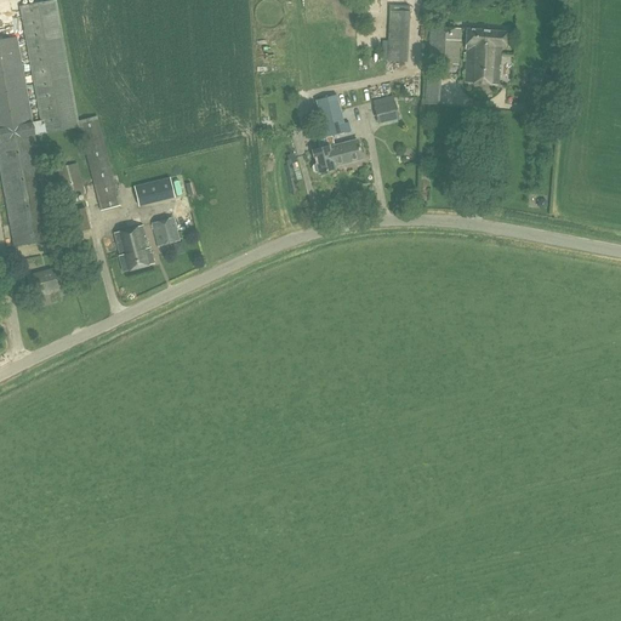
[(52,0),(20,6),(21,18),(24,18),(45,134),(79,129),(101,211),(120,205),(97,117),(79,121),(55,0),(52,0)]
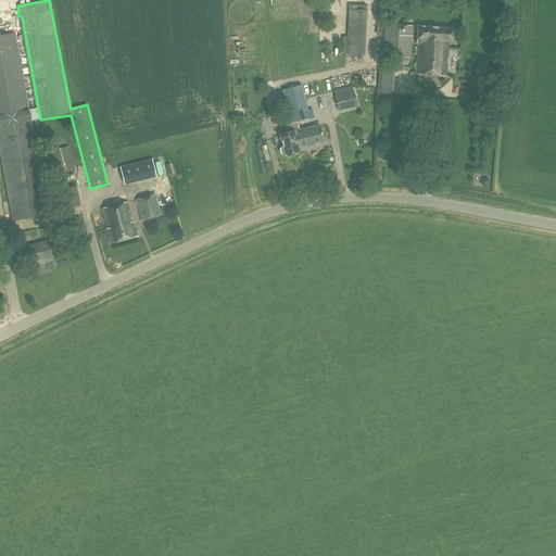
[(349,10),(345,54),(364,55),(367,11),(349,10)]
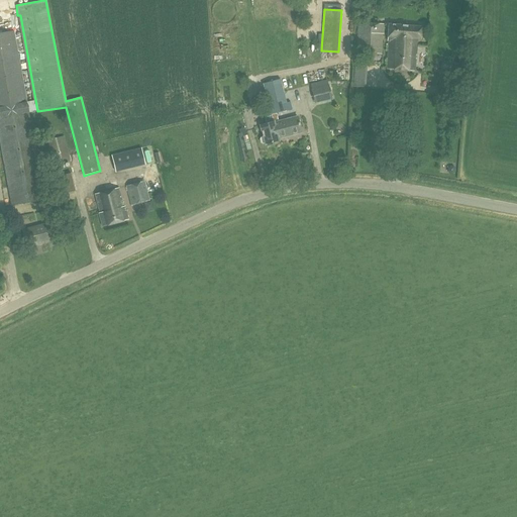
[(28,113),(37,111),(20,15),(17,15),(10,16),(13,31),(0,33),(0,141),(12,205),(44,199),(28,113)]
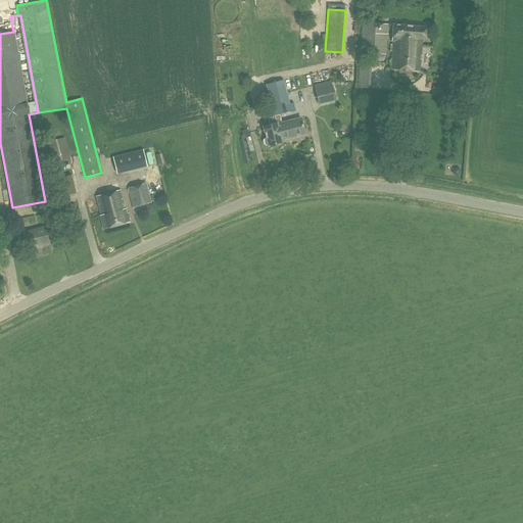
[(361,54),(386,55),(386,35),(389,35),(388,25),(362,24),(361,54)]
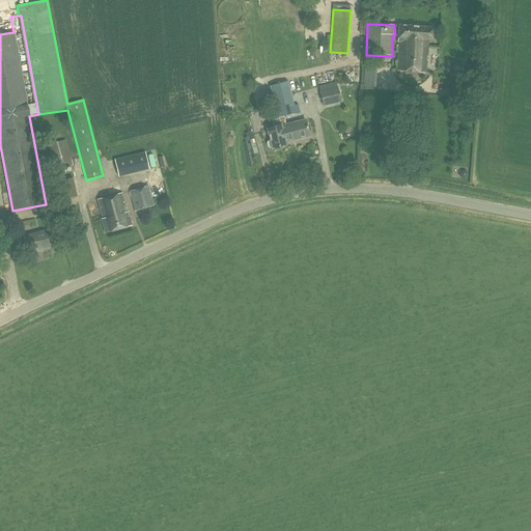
[(431,39),(432,27),(398,25),(397,42),(399,42),(397,71),(426,74),(428,39),(431,39)]
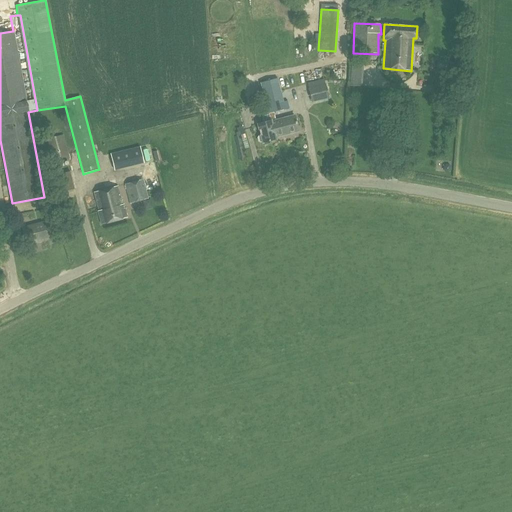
[(283,102),(280,91),(277,79),(261,83),(268,113),(270,121),(271,121),(275,137),(298,131),(294,116),(276,120),(273,112),(289,108),(287,101),(283,102)]
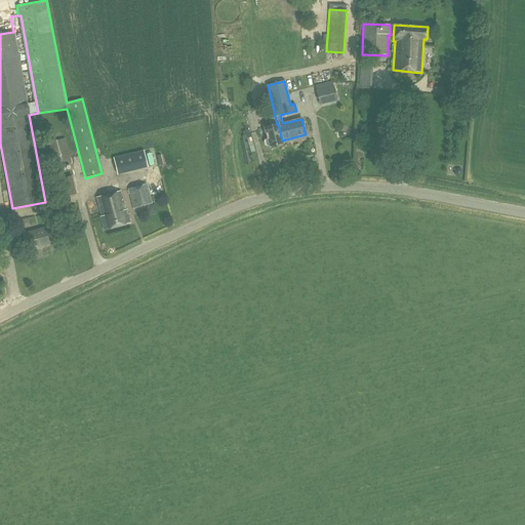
[(320,106),(337,101),(333,86),(316,90),(320,106)]
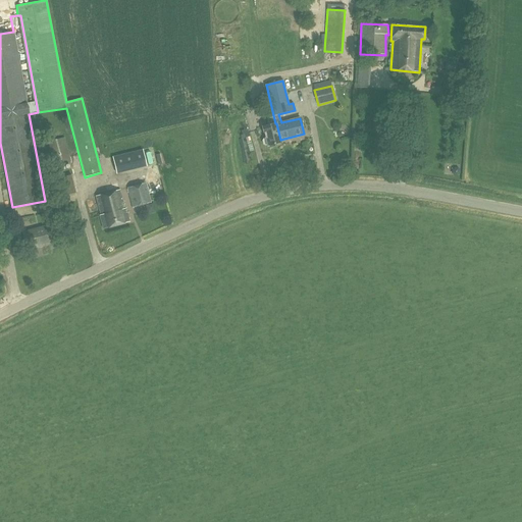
[(281,142),(280,140),(276,123),(275,123),(262,126),(267,146),(281,142)]
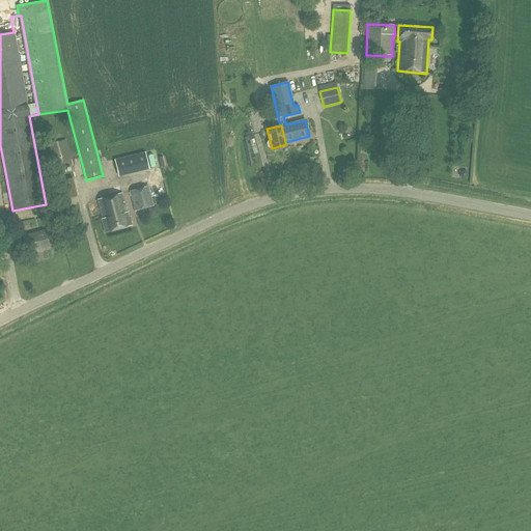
[(244,138),(246,141),(254,139),(252,132),(245,134),(246,137),(244,138)]
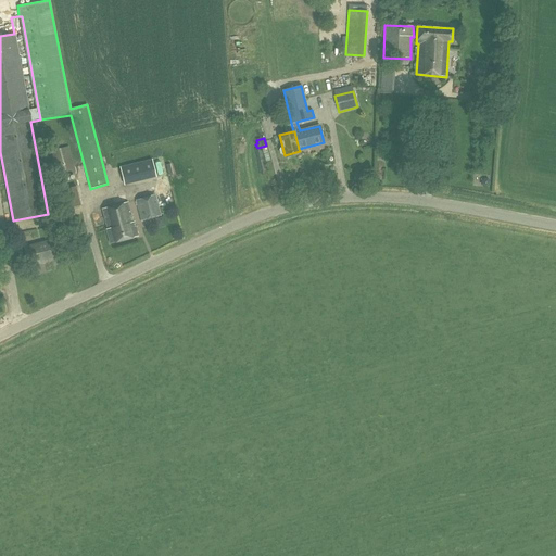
[(51,151),(59,177),(76,172),(68,147),(51,151)]
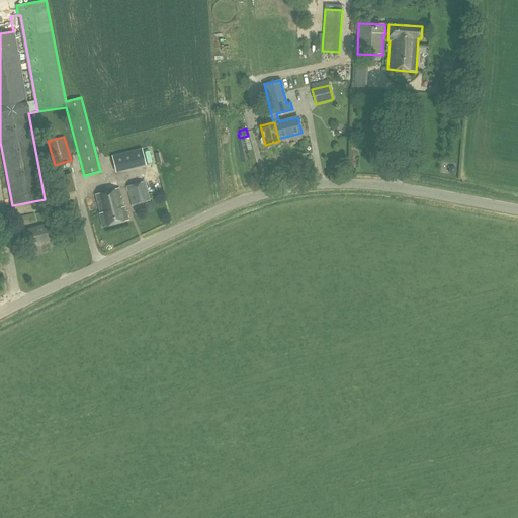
[(121,173),(147,166),(142,152),(117,158),(121,173)]
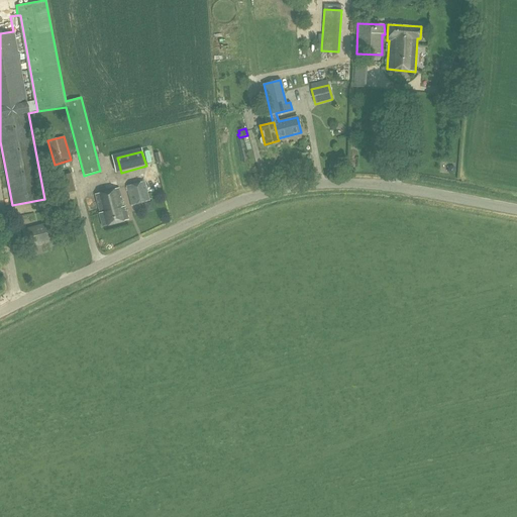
[(62,192),(65,192),(66,193),(76,191),(71,174),(61,176),(58,177),(62,192)]
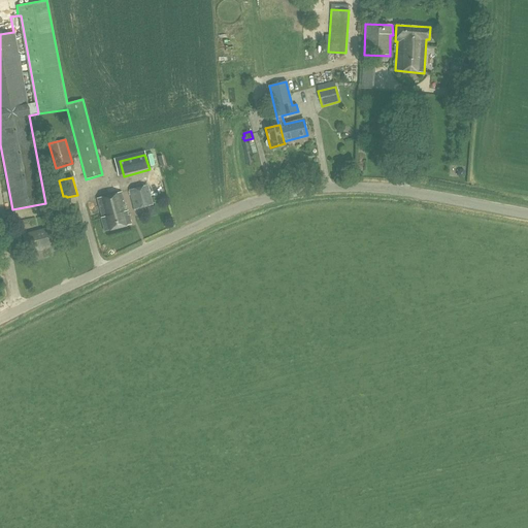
[(135,209),(152,205),(147,186),(130,190),(135,209)]
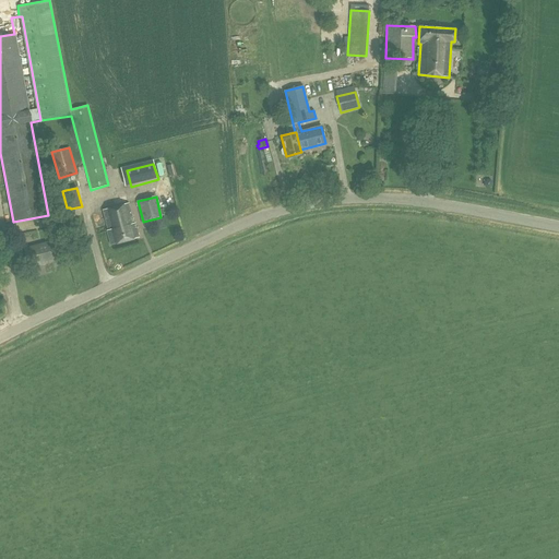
[(139,238),(134,223),(133,223),(128,203),(103,210),(108,230),(107,230),(110,245),(139,238)]
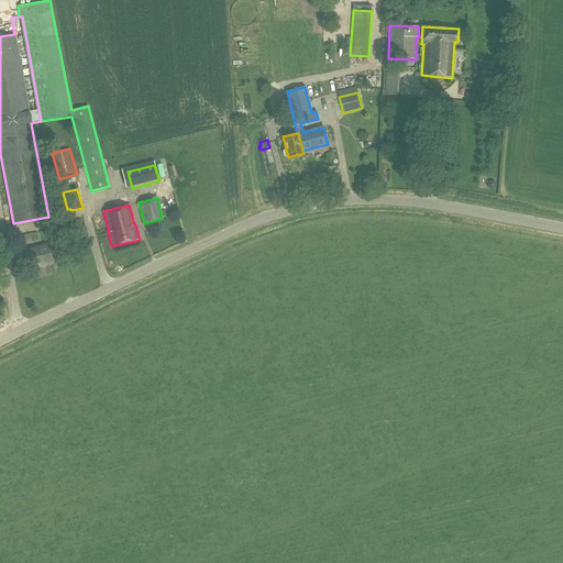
[(61,252),(56,238),(48,240),(50,244),(24,251),(30,268),(56,262),(54,253),(61,252)]
